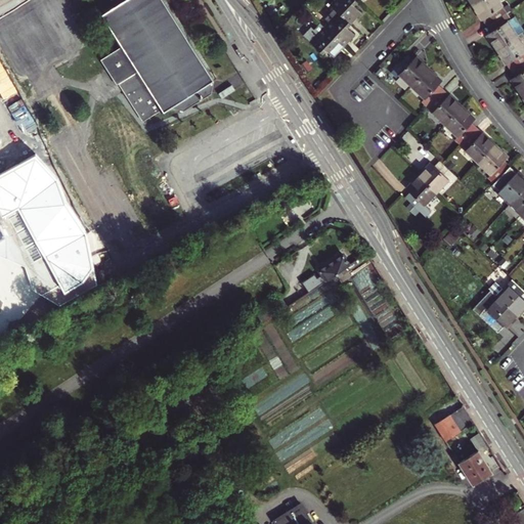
[(116,84),(118,82),(120,81),(125,89),(123,90),(142,121),(160,110),(161,112),(165,108),(166,110),(171,107),(183,110),(210,93),(213,82),(211,79),(214,78),(164,0),(111,0),(114,4),(98,14),(119,46),(99,58),(116,84)]
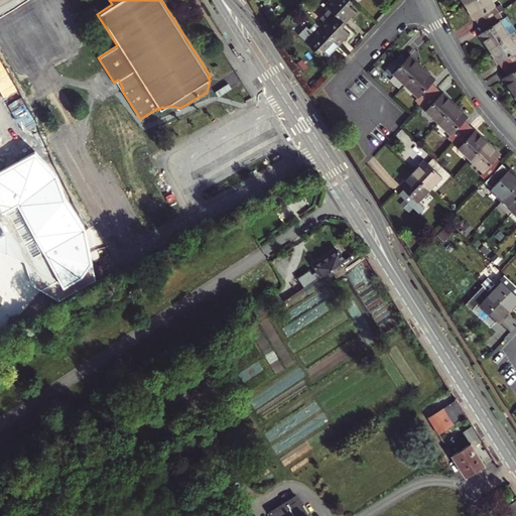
[(327,8),(329,10),(346,26),(356,15),(349,8),(352,5),(346,0),(327,0),(330,3),(327,8)]
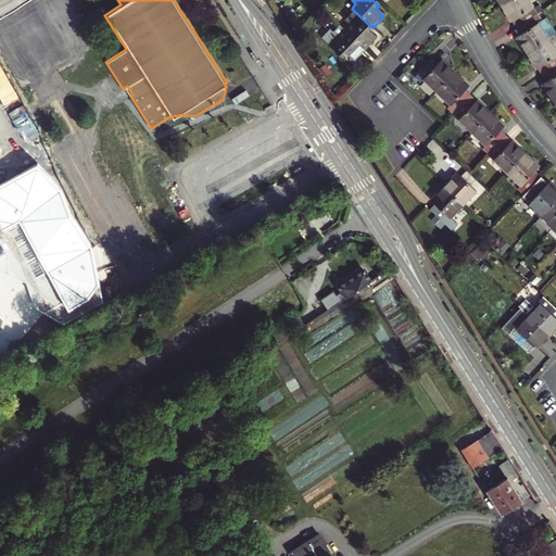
[(515,29),(536,15),(526,0),(510,0),(501,7),(515,29)]
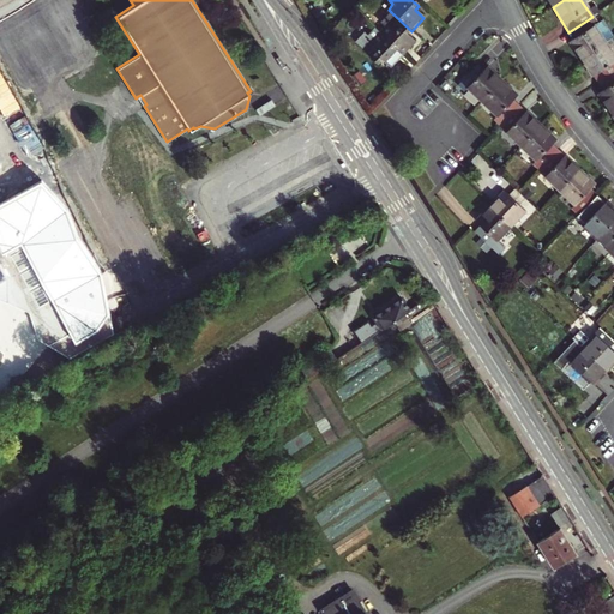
[(408,35),(411,31),(391,12),(380,25),(385,30),(381,35),(404,58),(416,43),(408,35)]
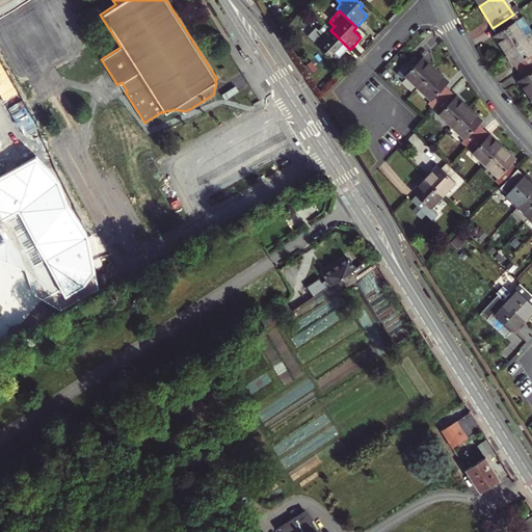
[(503,52),(524,38),(531,33),(522,18),(517,20),(513,15),(493,28),(497,34),(493,36),(503,52)]
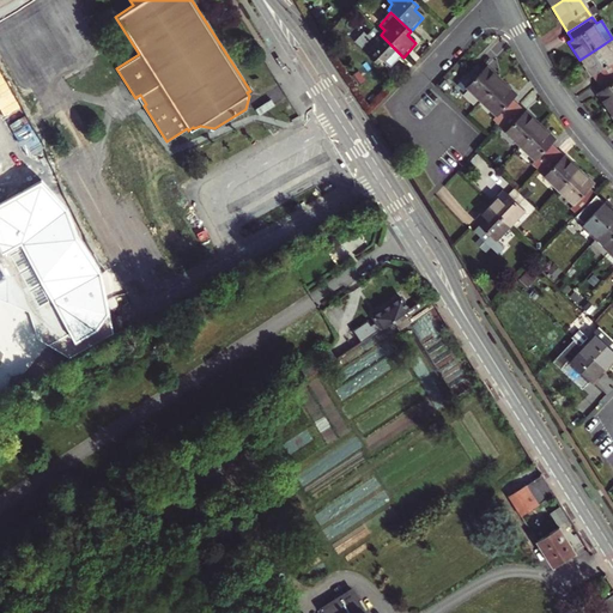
[(404,58),(381,35),(364,54),(378,66),(383,62),(392,71),(404,58)]
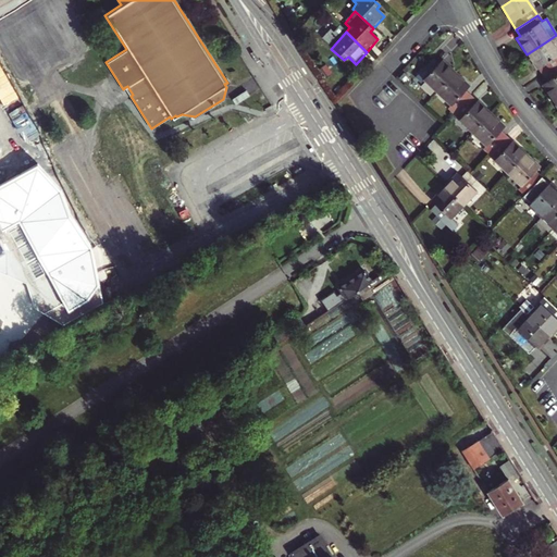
[(541,77),(556,65),(556,54),(548,40),(527,54),(541,77)]
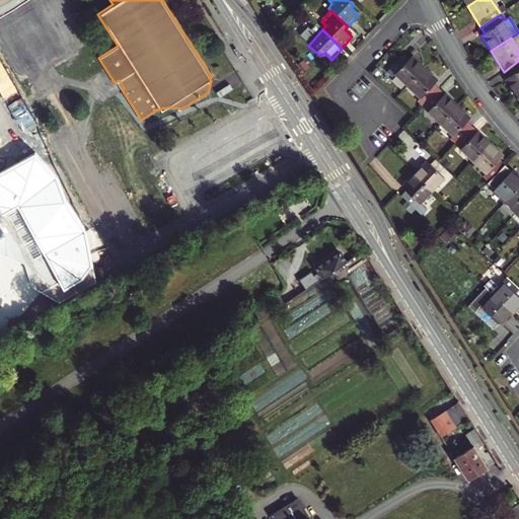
[(410,86),(427,70),(414,58),(411,61),(405,57),(389,74),(393,77),(397,74),(410,86)]
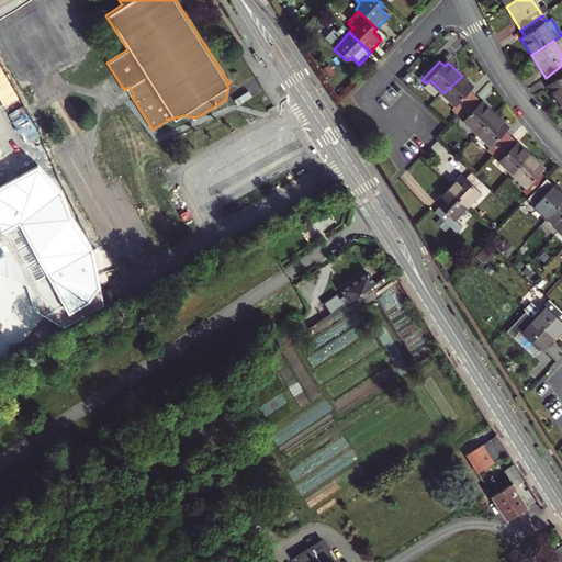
[(557,103),(561,99),(561,66),(546,78),(550,83),(546,87),(557,103)]
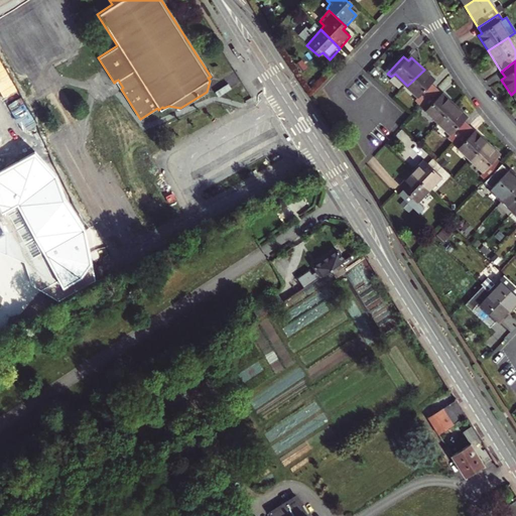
[(436,82),(424,70),(407,86),(420,99),(417,103),(421,106),(437,90),(433,86),(436,82)]
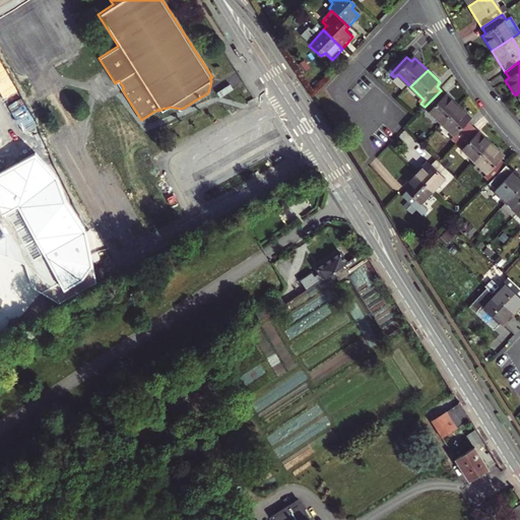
[(442,125),(458,108),(441,90),(425,107),(442,125)]
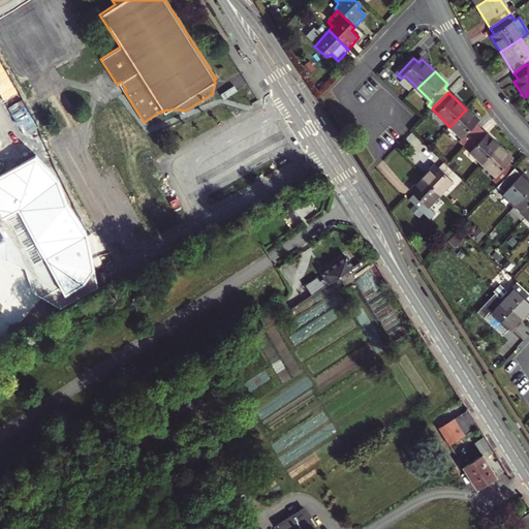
[(464,148),(480,130),(476,126),(478,123),(466,110),(449,127),(462,139),(460,143),(464,148)]
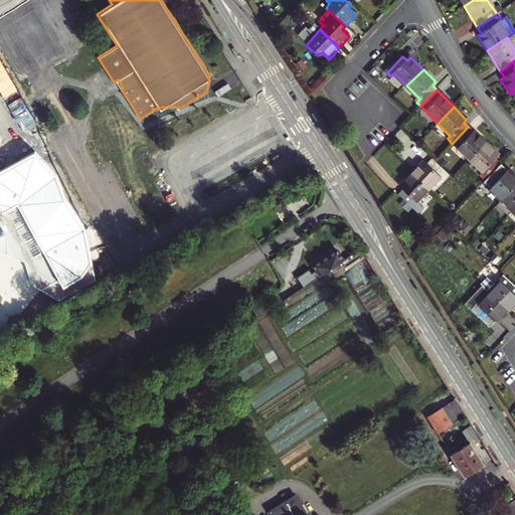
[(452,144),(469,161),(485,144),(468,127),(452,144)]
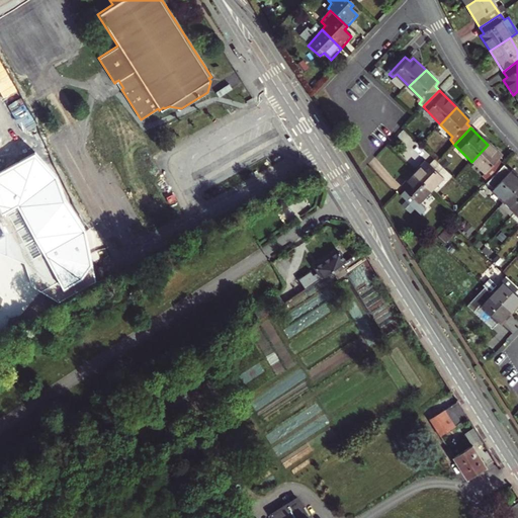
[(481,178),(486,182),(500,167),(502,165),(498,161),(501,157),(488,145),(471,162),(485,174),(481,178)]
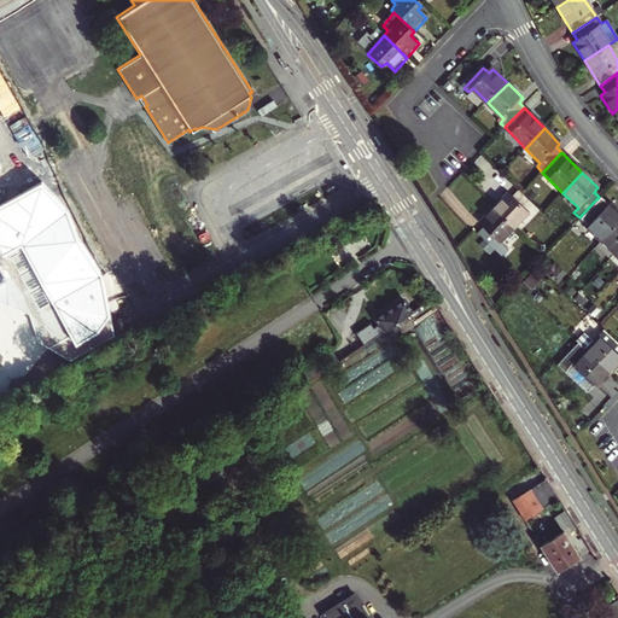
[(0,281),(7,277),(0,262),(0,252),(19,243),(76,343),(95,333),(108,314),(100,275),(75,237),(66,211),(40,182),(0,204),(0,281)]
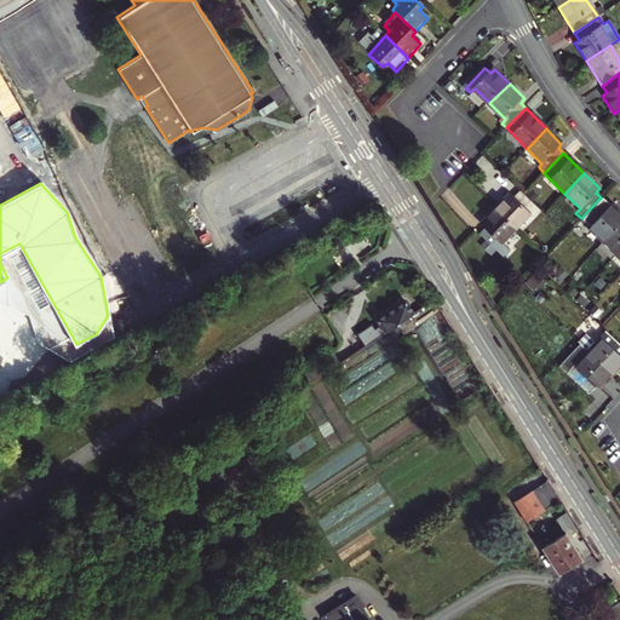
[(511,194),(497,208),(517,229),(532,213),(537,217),(541,212),(521,191),(516,197),(511,194)]
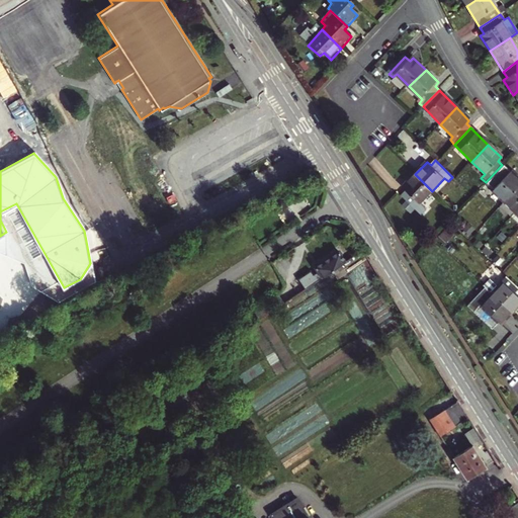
[(501,201),(517,182),(517,179),(513,174),(511,177),(506,173),(500,167),(486,182),(492,189),(491,191),(501,201)]
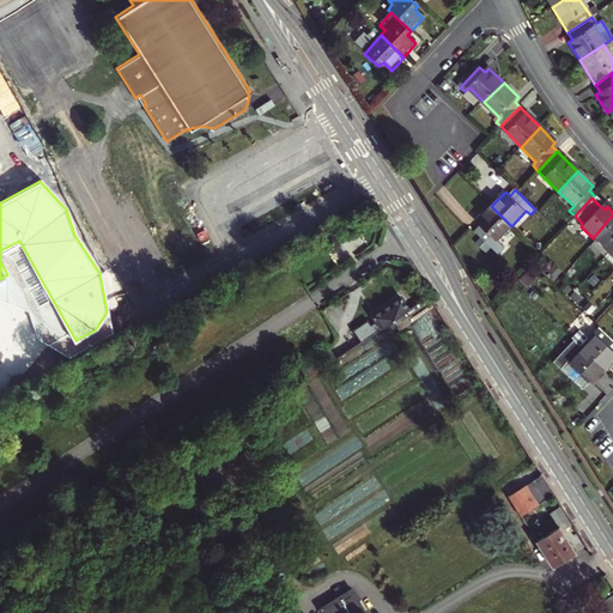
[(511,226),(491,206),(477,222),(479,225),(474,231),(495,250),(499,246),(496,242),(511,226)]
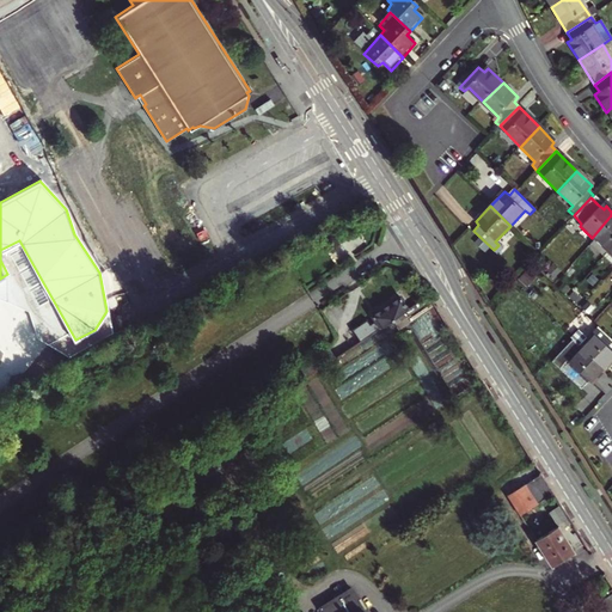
[(606,251),(611,244),(611,215),(592,238),(587,243),(601,256),(606,251)]
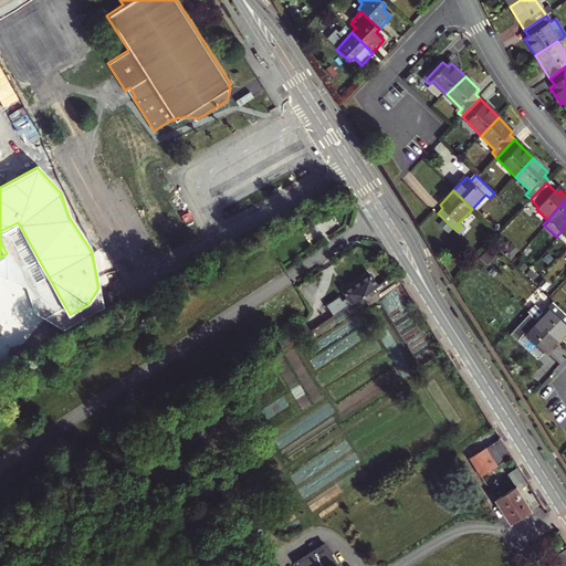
[(565,226),(561,232),(556,237),(565,245),(565,226)]
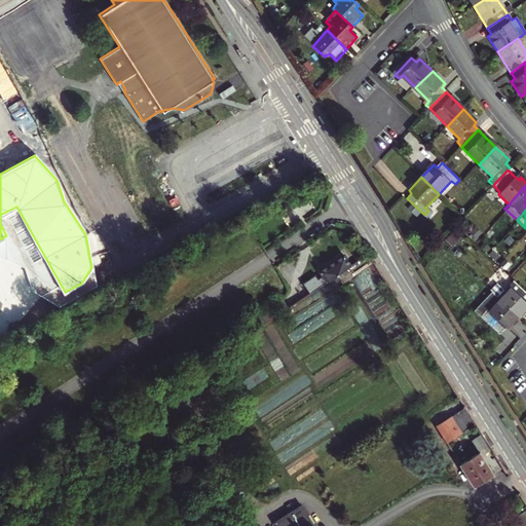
[(314,282),(318,288),(337,274),(346,268),(351,265),(344,256),(321,272),(323,276),(314,282)]
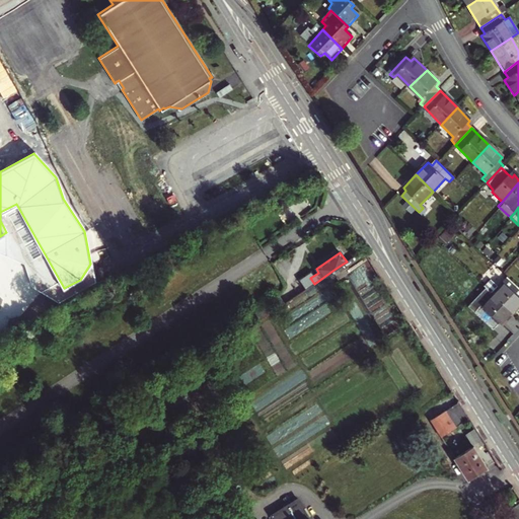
[(339,279),(348,273),(342,265),(332,271),(339,279)]
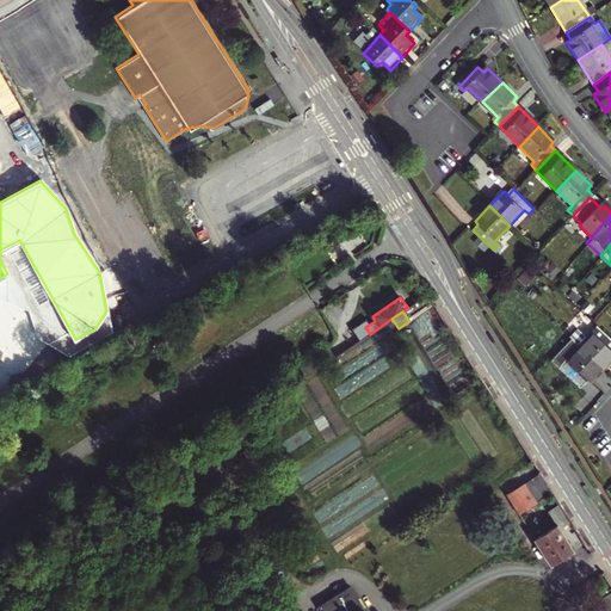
[(370,334),(365,327),(359,331),(364,338),(370,334)]
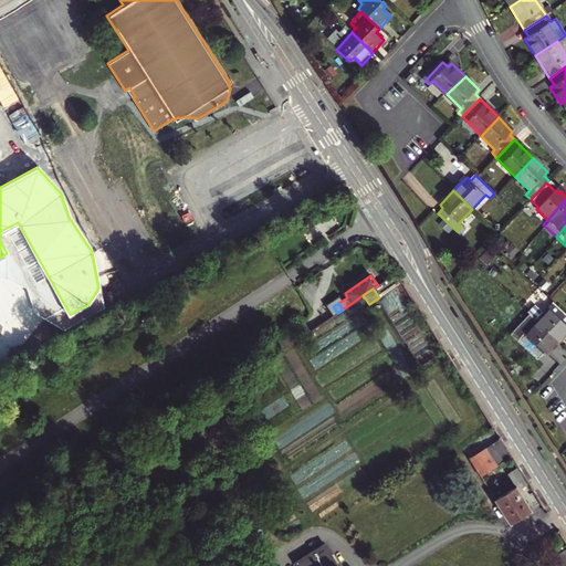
[(526,313),(535,322),(557,342),(565,332),(565,316),(553,304),(542,314),(533,306),(526,313)]
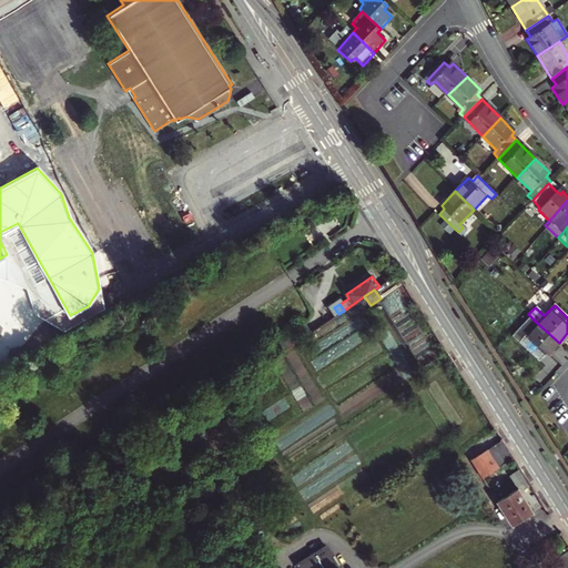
[(559,343),(537,323),(525,337),(528,342),(525,346),(539,361),(545,355),(546,357),(559,343)]
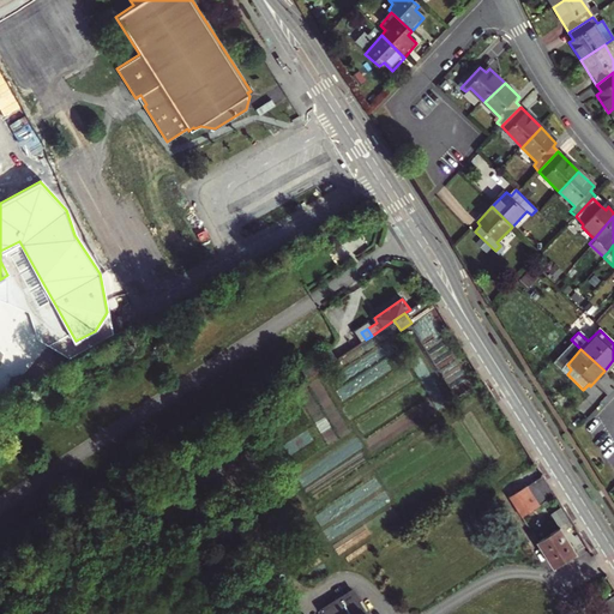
[(300,372),(307,380),(338,359),(332,350),(300,372)]
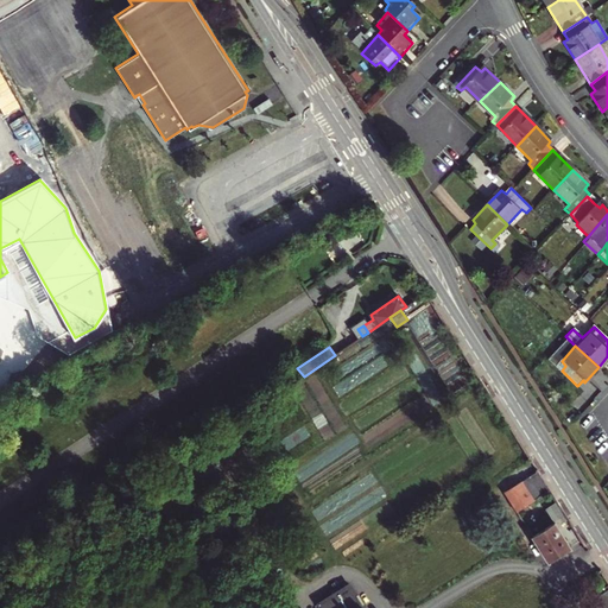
[(551,488),(538,469),(504,491),(517,511),(538,496),(551,488)]
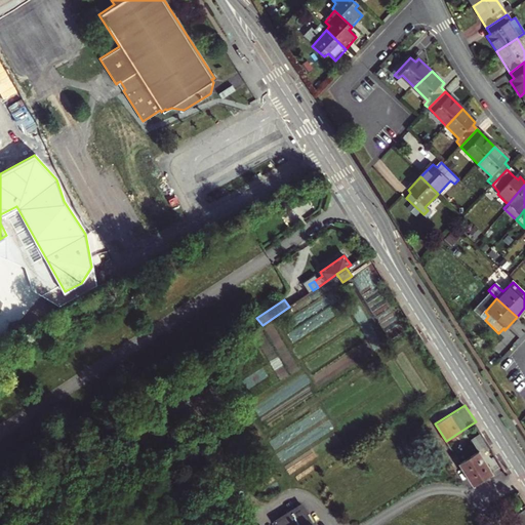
[(489,457),(495,453),(488,441),(481,446),(489,457)]
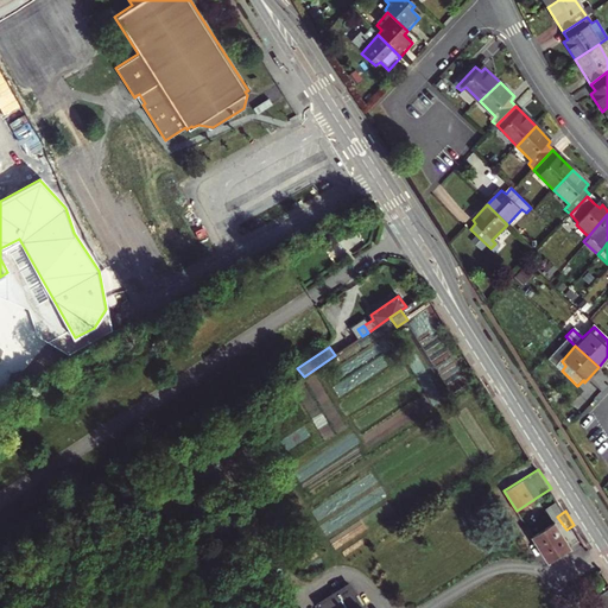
[(549,561),(571,546),(556,520),(552,523),(549,518),(545,520),(549,525),(532,534),(549,561)]
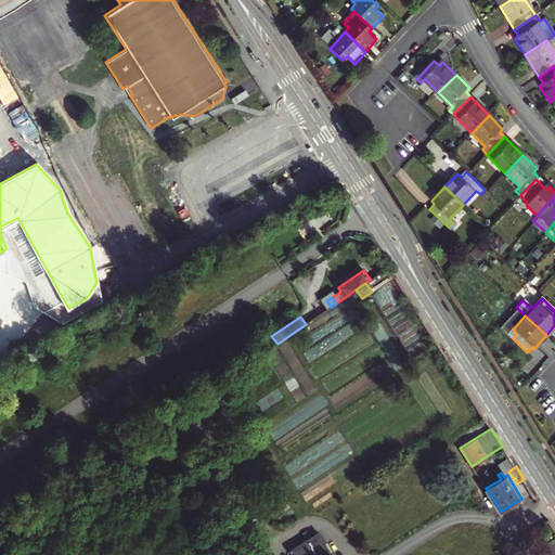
[(334,554),(318,528),(291,544),(297,554),(334,554)]
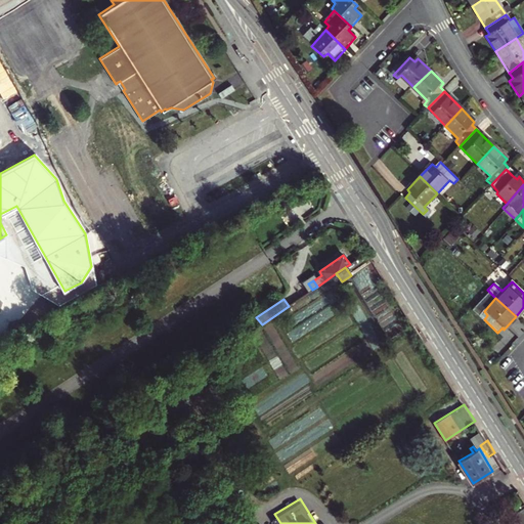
[(523,506),(510,515),(515,523),(522,523),(523,523),(523,506)]
